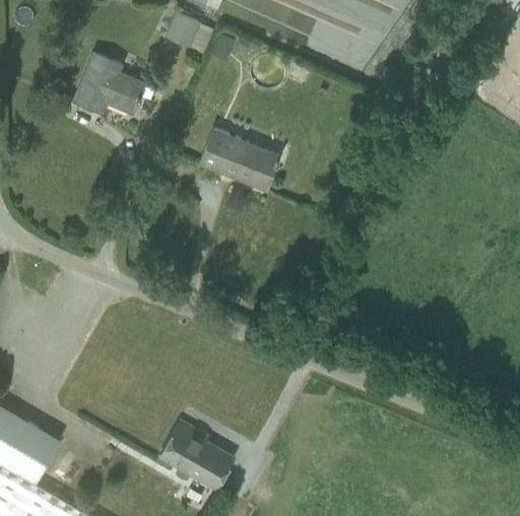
[(213,31),(199,25),(174,15),(165,39),(204,55),(213,31)]
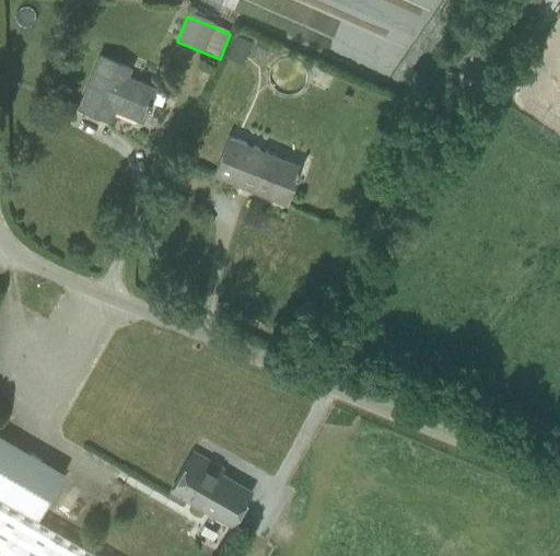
[(236,38),(226,62),(242,69),(253,46),(236,38)]
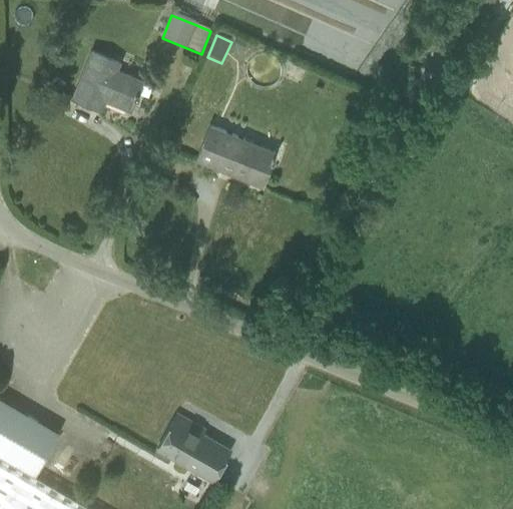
[(93,97),(130,113),(142,84),(115,74),(119,66),(92,55),(73,101),(88,108),(93,97)]
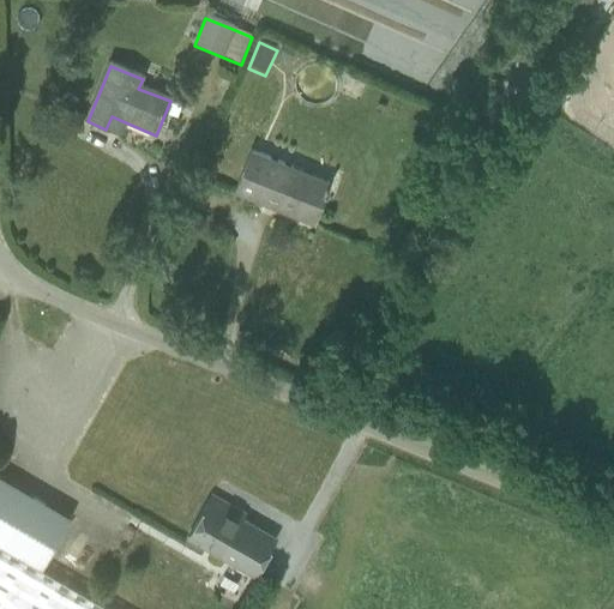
[(252,154),(235,196),(312,225),(329,185),(252,154)]
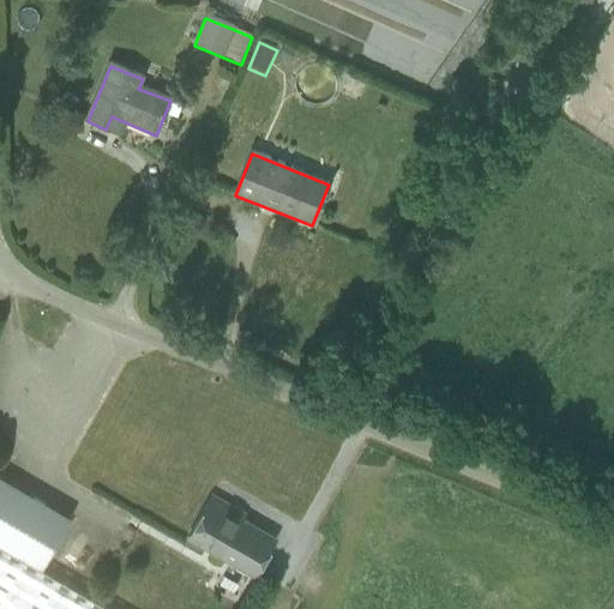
[(0,548),(42,573),(71,522),(0,481),(0,548)]
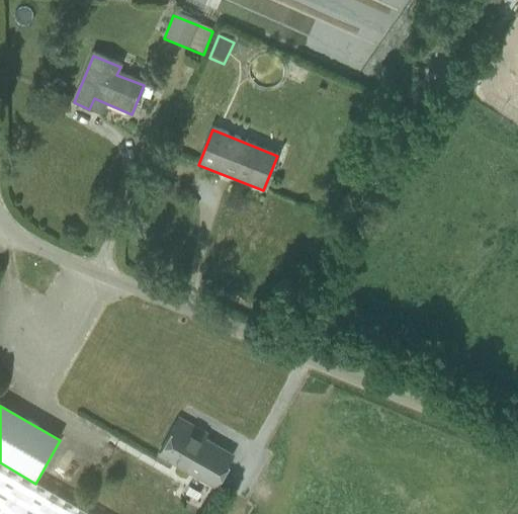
[(158,456),(214,489),(232,457),(203,441),(206,437),(178,421),(158,456)]
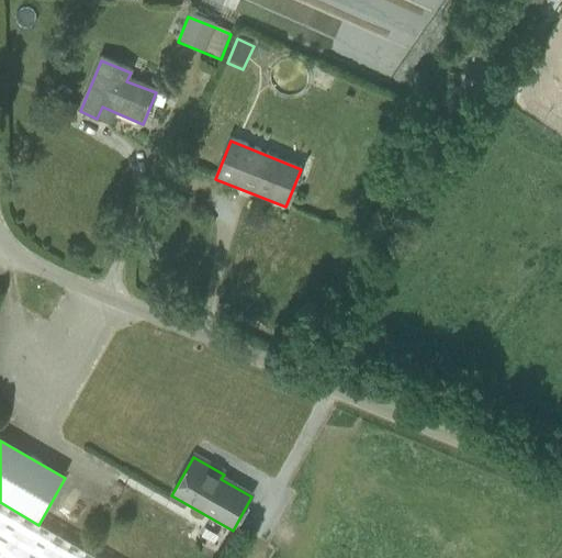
[(94,557),(0,502),(0,557),(94,557)]
